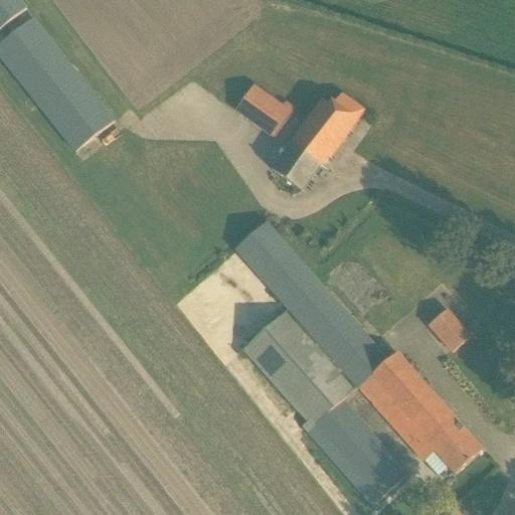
[(0,0),(0,31),(29,10),(21,0),(0,0)]
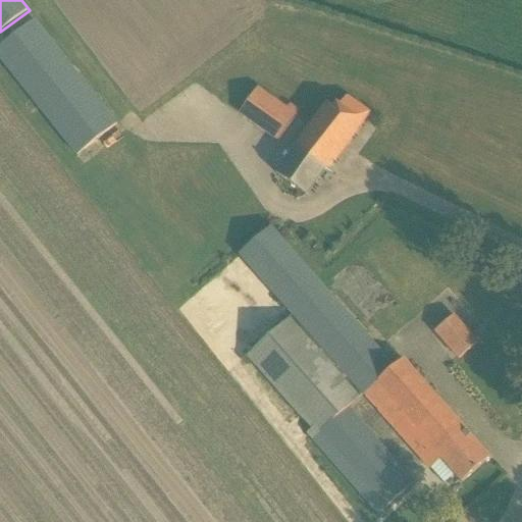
[(117,124),(104,109),(35,19),(0,46),(0,57),(77,156),(117,124)]
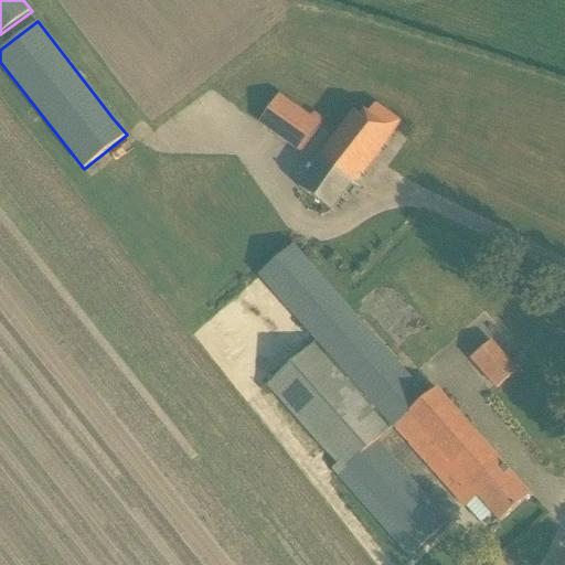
[(302,152),(316,135),(326,120),(315,112),(311,117),(279,95),(259,123),(302,152)]
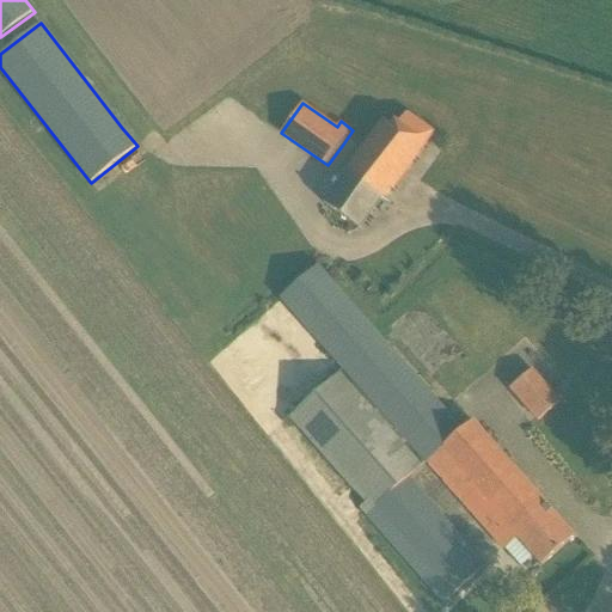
[(434,133),(412,116),(405,111),(393,127),(385,121),(325,204),(360,230),(390,189),(392,190),(393,189),(434,133)]
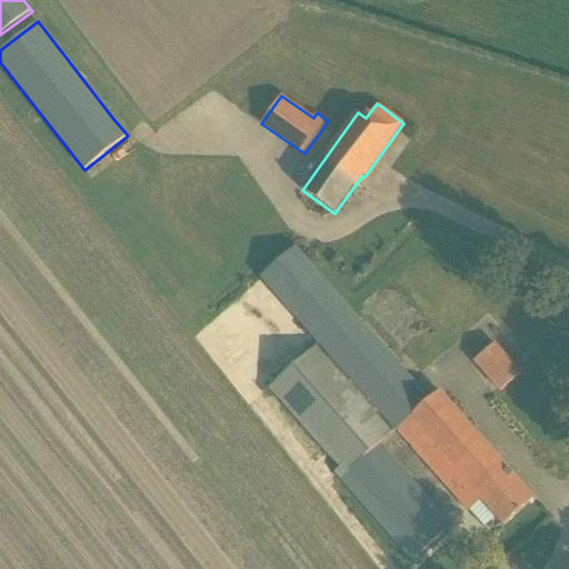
[(429,400),(329,287),(295,248),(261,277),(318,342),(267,387),(339,468),(335,472),(412,561),(451,527),(379,446),(396,430),(468,512),(481,501),(505,527),(535,500),(439,391),(429,400)]
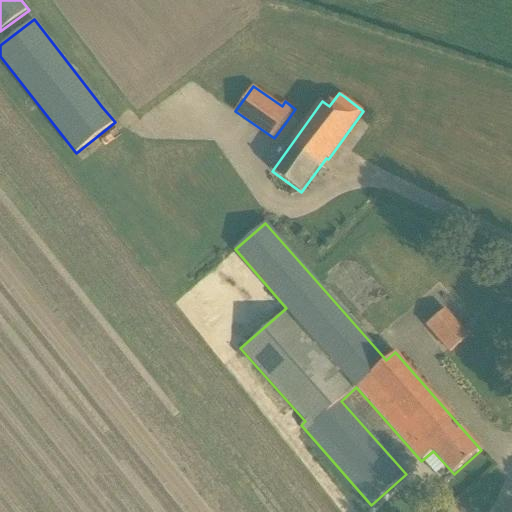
[(451,352),(470,335),(446,308),(426,325),(451,352)]
